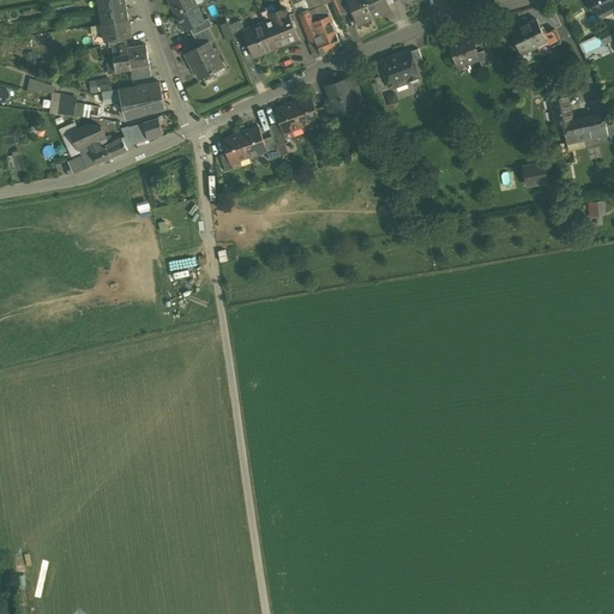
[(98,0),(100,11),(126,6),(125,0),(98,0)]
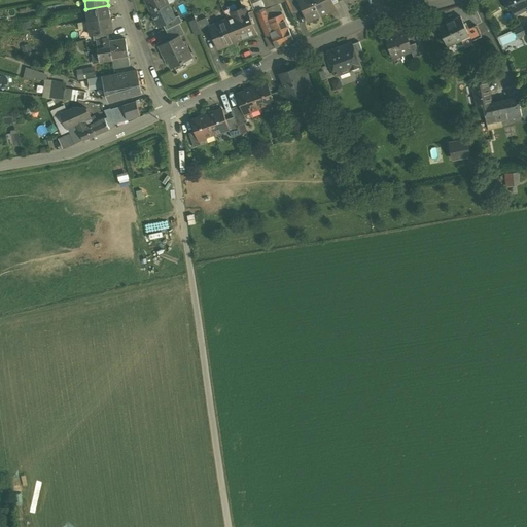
[(168,4),(166,0),(145,0),(151,12),(168,4)]
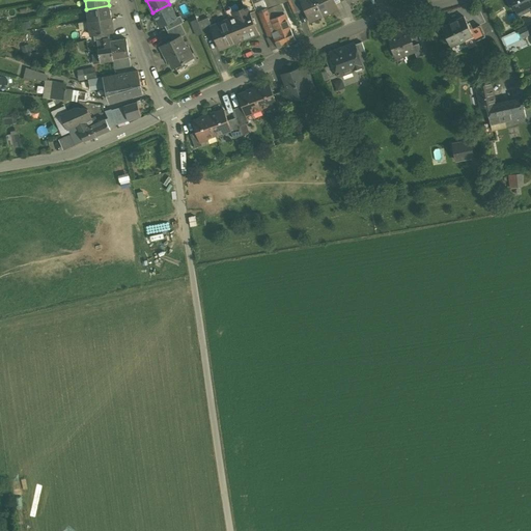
[(255,9),(251,0),(242,0),(245,7),(248,6),(250,11),(255,9)]
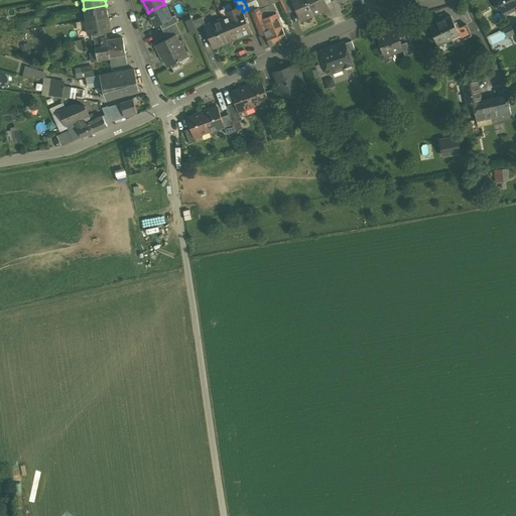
[(245,0),(250,11),(259,7),(259,8),(260,7),(256,0),(245,0)]
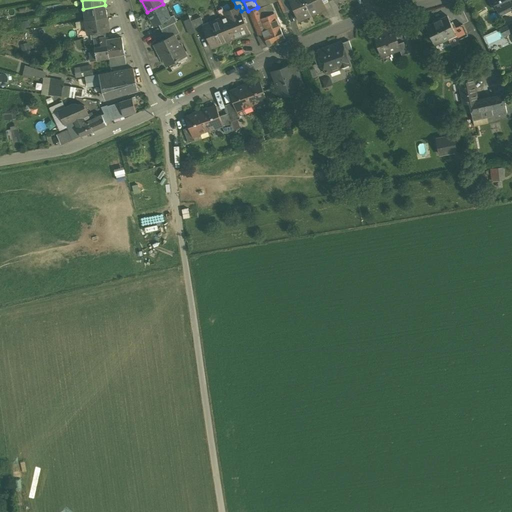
[(281,0),(286,11),(294,8),(290,0),(281,0)]
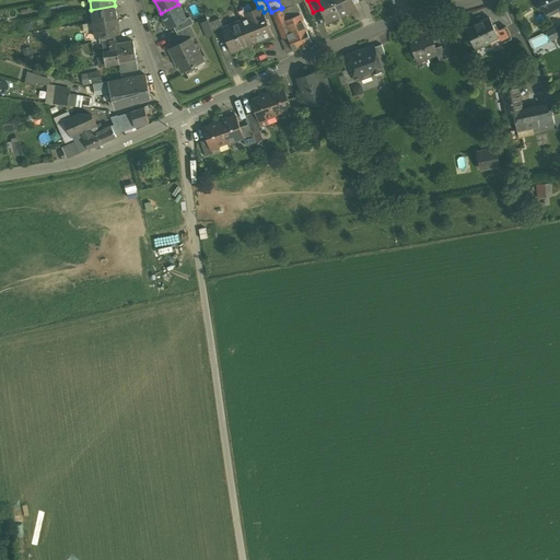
[(317,0),(322,9),(327,21),(340,15),(333,0),(317,0)]
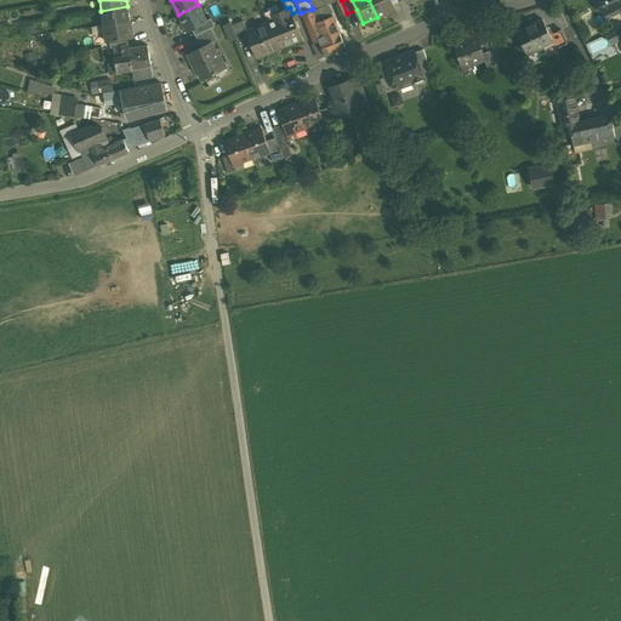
[(369,0),(377,17),(388,12),(387,10),(389,9),(388,5),(392,4),(389,0),(369,0)]
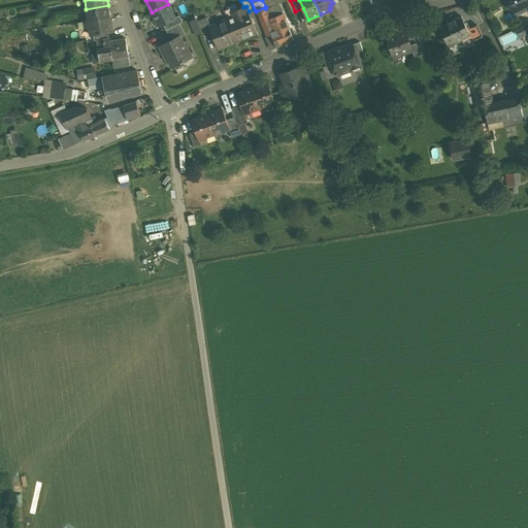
[(527,0),(507,0),(514,12),(527,4),(527,0)]
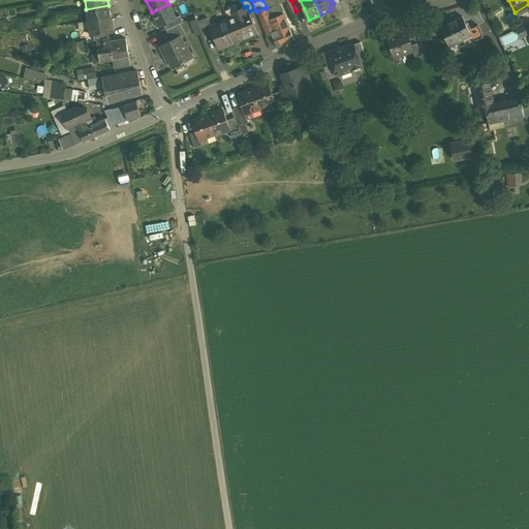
[(176,18),(168,4),(152,12),(159,26),(163,24),(176,18)]
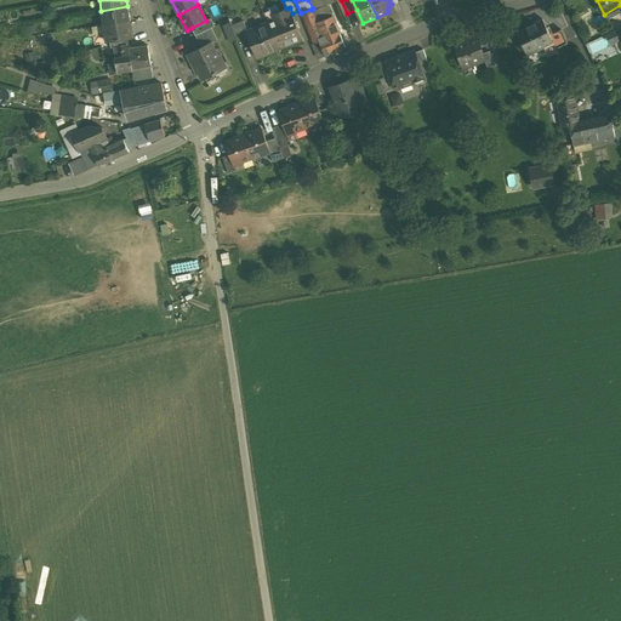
[(127,6),(101,11),(103,24),(130,20),(127,6)]
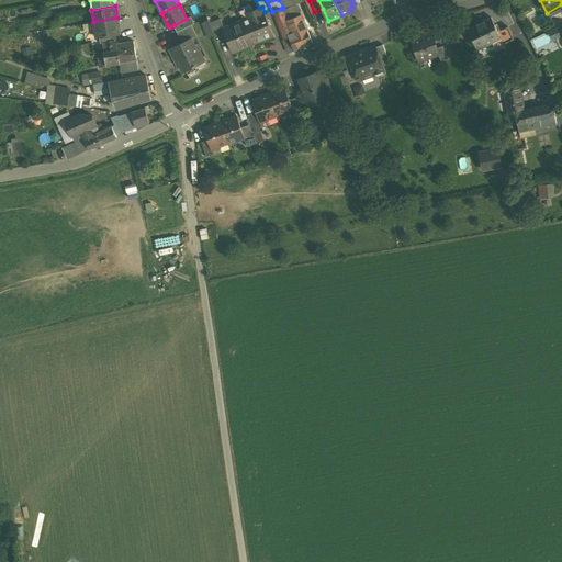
[(259,8),(251,11),(253,15),(242,21),(242,22),(251,44),(273,35),(265,12),(262,7),(259,8)]
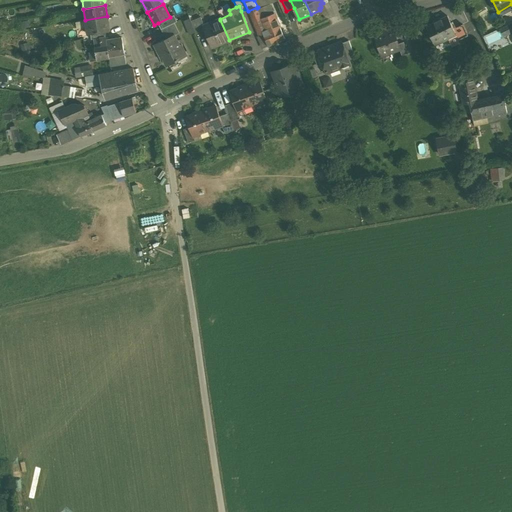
[(276,17),(270,20),(268,16),(264,18),(262,19),(257,8),(257,7),(248,11),(259,35),(259,36),(263,34),(268,46),(285,39),(276,17)]
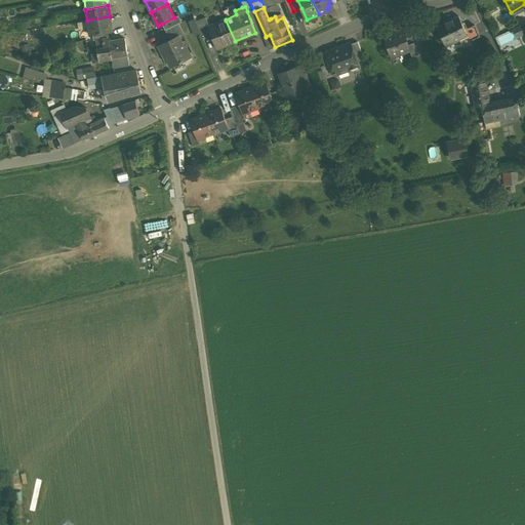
[(235,10),(224,14),(226,19),(236,14),(235,10)]
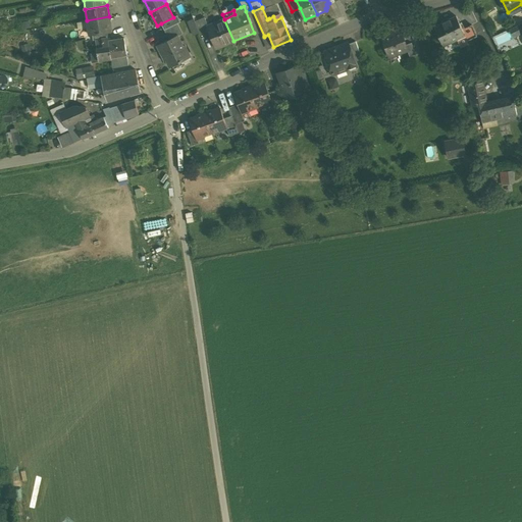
[(173,17),(161,23),(164,30),(177,23),(180,21),(177,15),(173,17)]
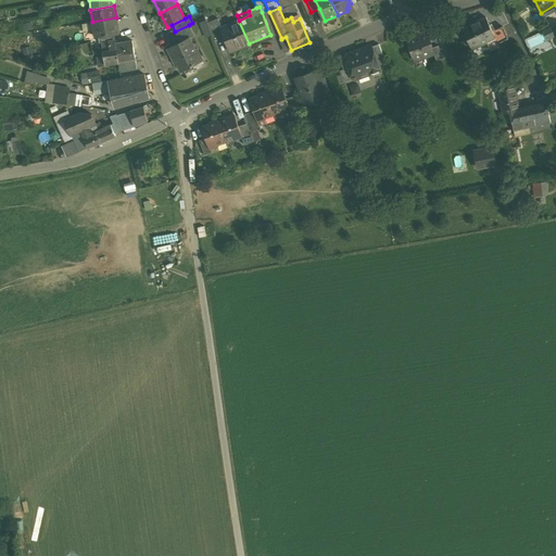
[(116,17),(92,22),(96,37),(111,35),(119,34),(116,17)]
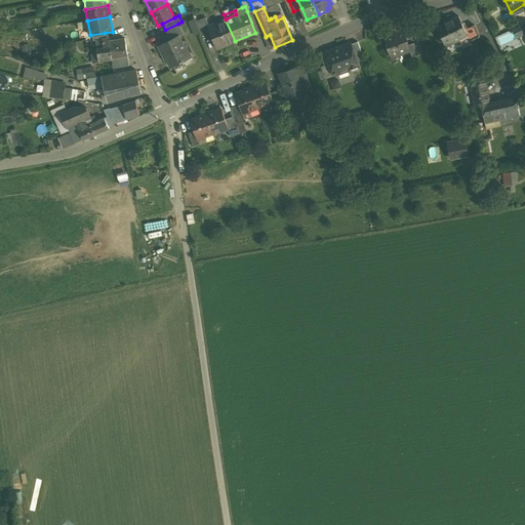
[(452,22),(446,25),(445,23),(437,27),(445,45),(467,35),(468,34),(466,29),(465,30),(458,16),(451,19),(452,22)]
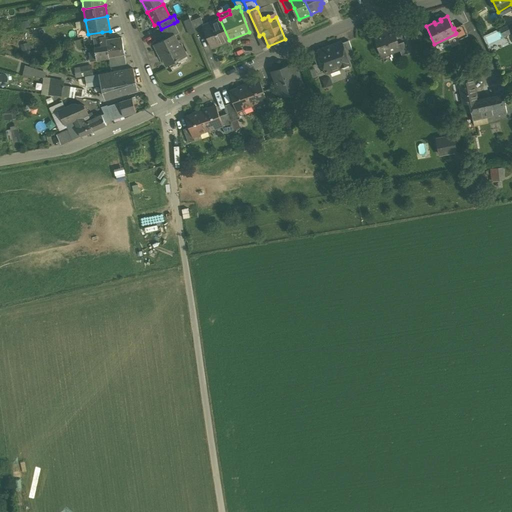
[(200,17),(191,21),(196,34),(205,30),(204,26),(200,17)]
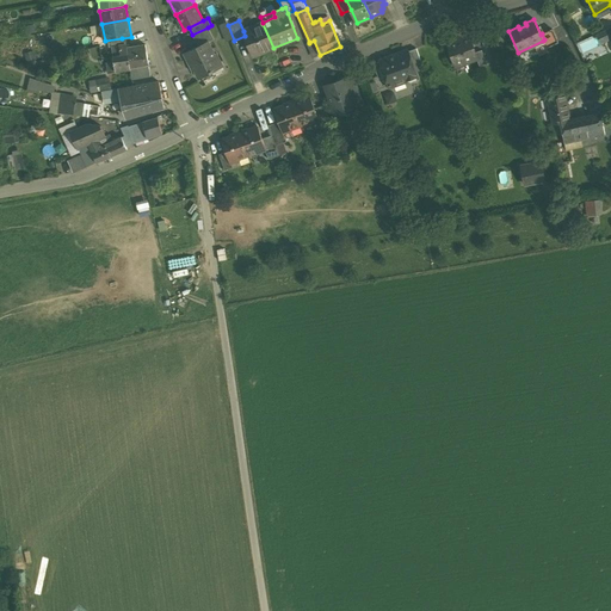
[(244,31),(245,36),(253,56),(273,48),(263,24),(244,31)]
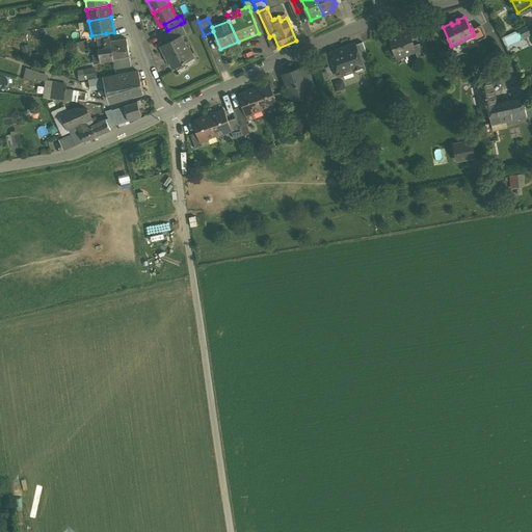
[(531,23),(522,28),(524,34),(528,35),(531,33),(531,23)]
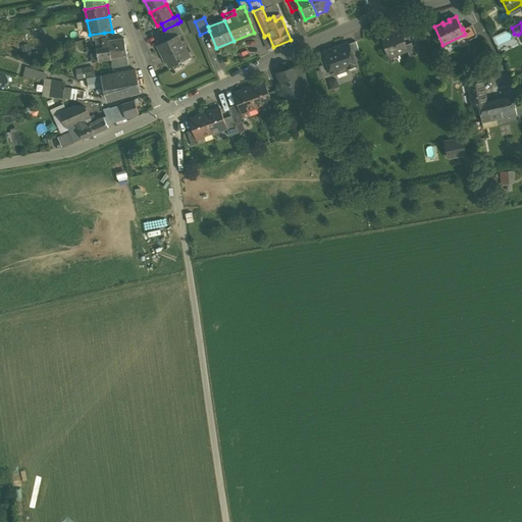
[(177,23),(164,30),(169,39),(177,35),(177,36),(183,34),(177,23)]
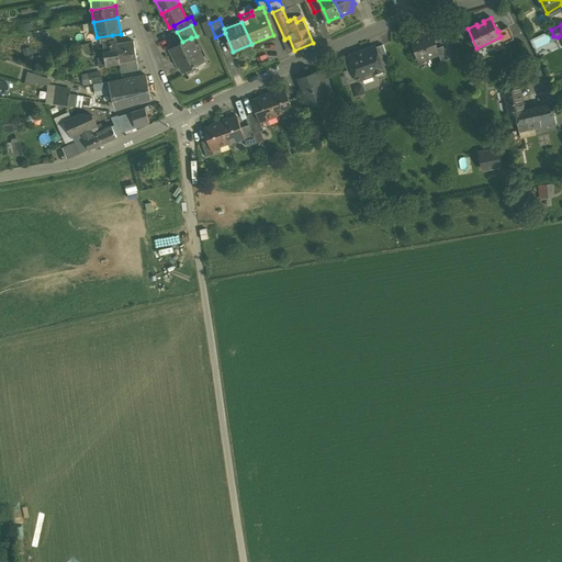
[(507,26),(498,31),(501,36),(499,37),(503,43),(513,38),(507,26)]
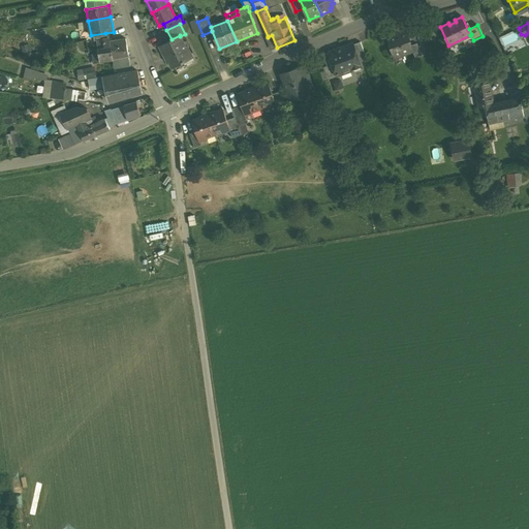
[(400,31),(395,33),(395,34),(387,37),(395,58),(413,51),(411,45),(406,30),(401,32),(400,31)]
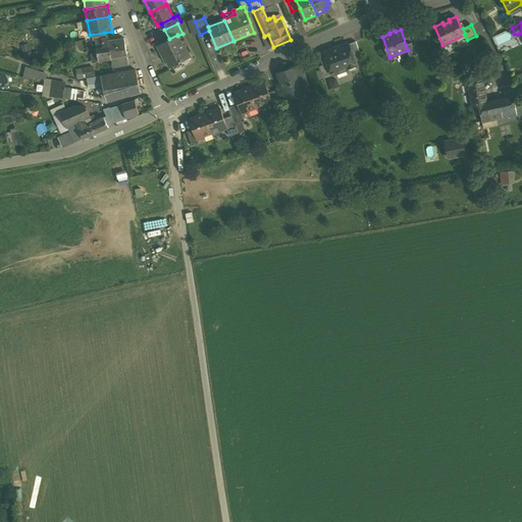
[(177,36),(177,35),(169,39),(157,46),(162,55),(164,55),(170,67),(191,57),(185,45),(183,46),(177,36)]
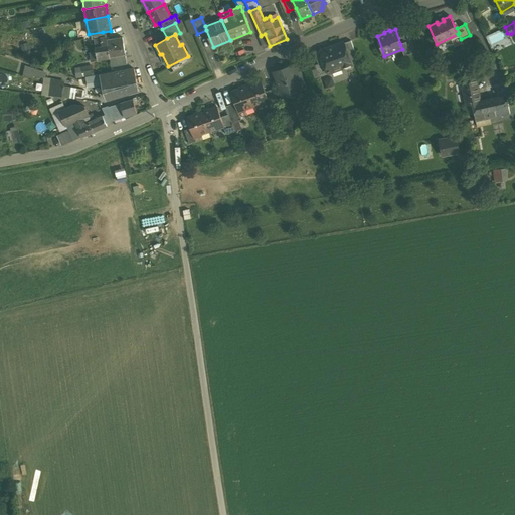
[(270,46),(265,34),(261,36),(261,35),(259,36),(264,48),(270,46)]
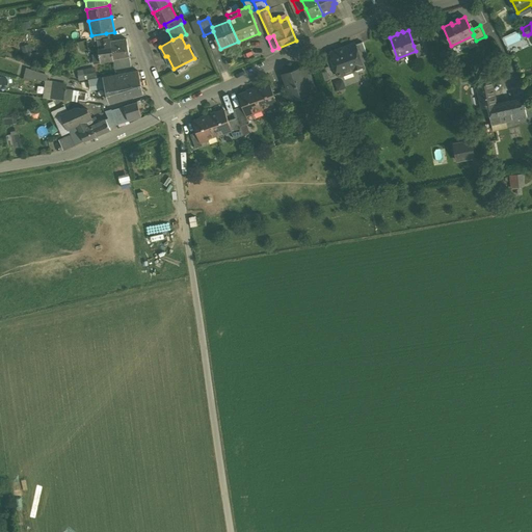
[(486,37),(477,42),(479,47),(489,43),(486,37)]
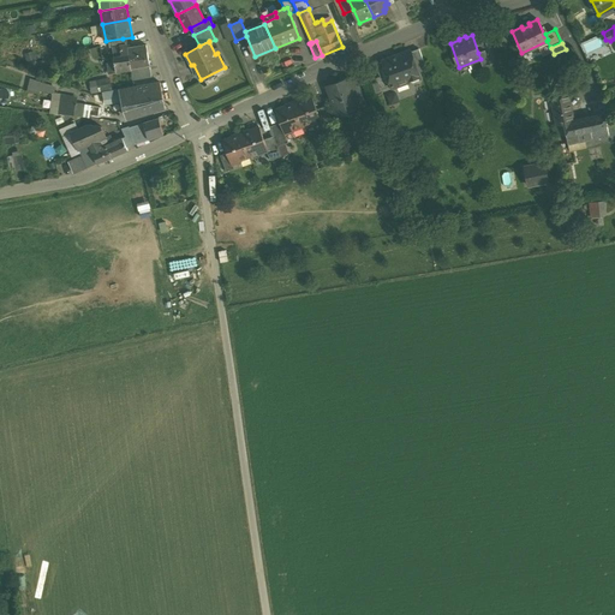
[(127,48),(113,51),(114,58),(129,55),(131,69),(150,65),(147,45),(127,48)]
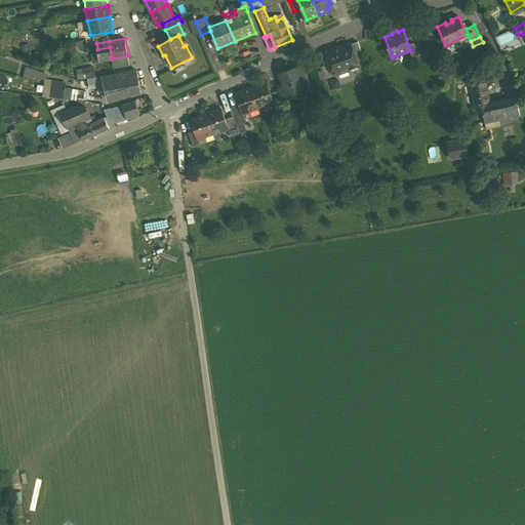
[(358,41),(351,44),(357,62),(364,58),(358,41)]
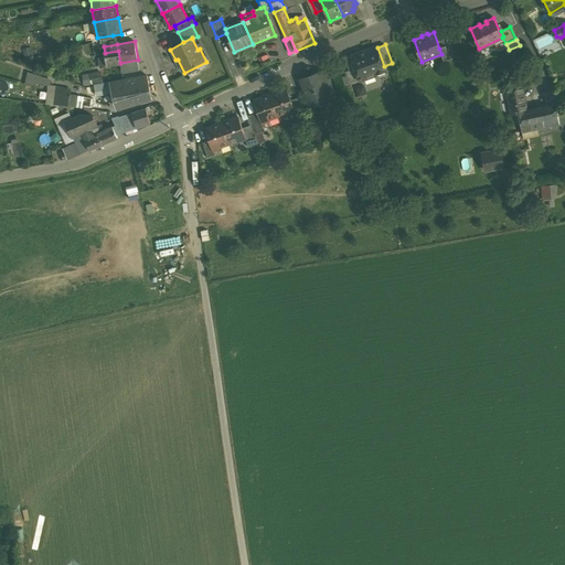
[(364,52),(351,56),(356,70),(360,80),(376,74),(380,75),(383,74),(385,71),(384,66),(377,48),(377,46),(372,49),(371,51),(366,52),(364,52)]
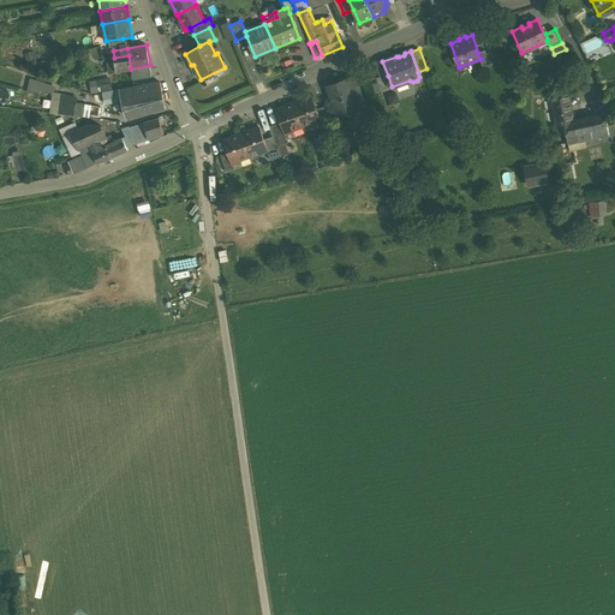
[(489,64),(484,51),(478,53),(481,59),(483,66),(489,64)]
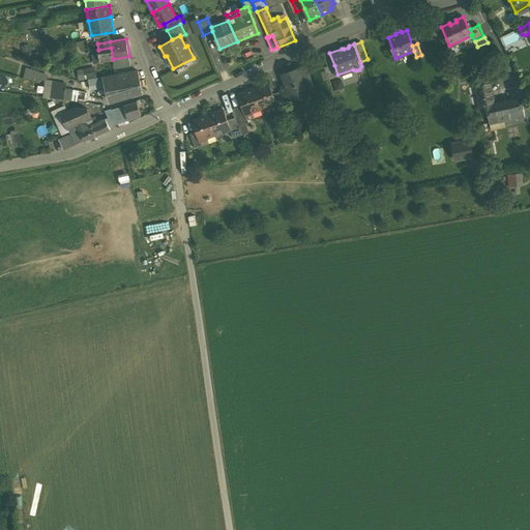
[(111,48),(98,50),(98,53),(100,61),(113,59),(111,48)]
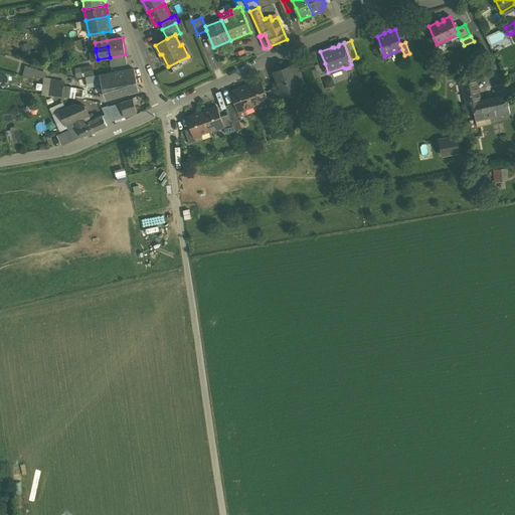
[(320,51),(315,54),(319,66),(325,63),(320,51)]
